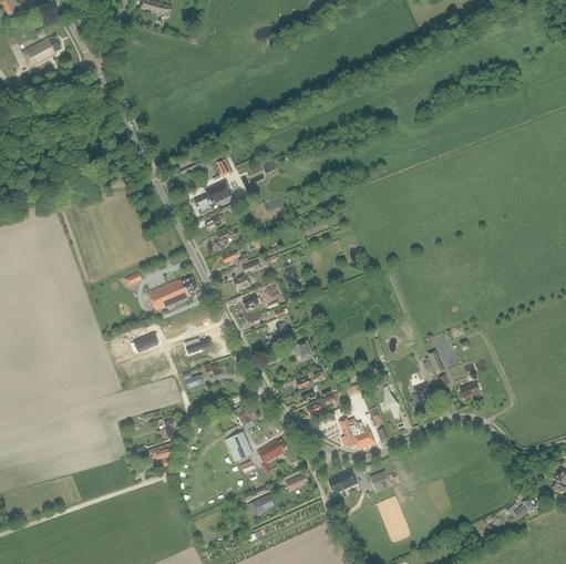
[(168,11),(171,3),(162,1),(162,0),(139,0),(137,7),(160,12),(160,11),(164,12),(165,13),(167,13),(168,11)]
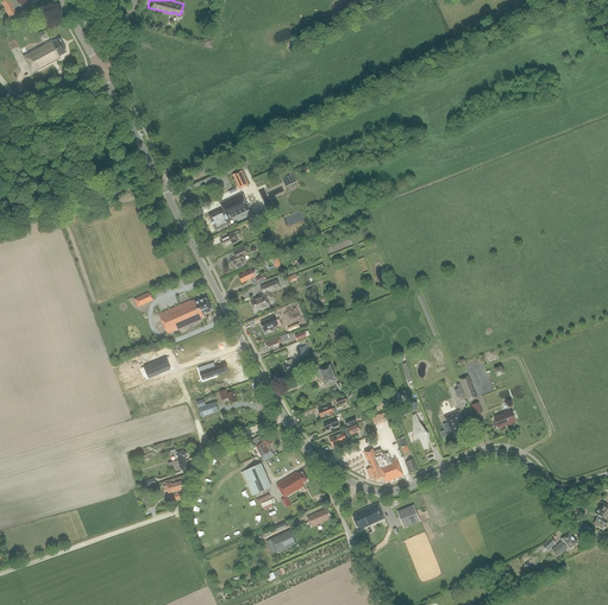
[(0,42),(2,49),(20,43),(16,31),(0,36),(0,42)]
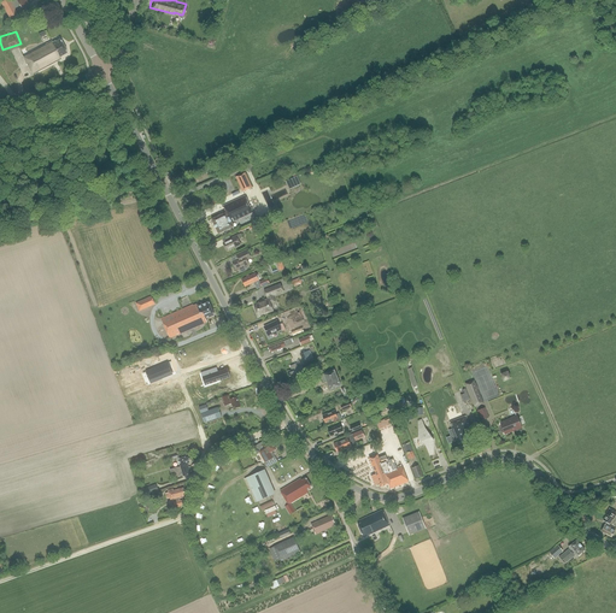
[(60,53),(68,49),(60,36),(56,39),(54,39),(52,40),(51,37),(23,53),(33,71),(62,56),(60,53)]
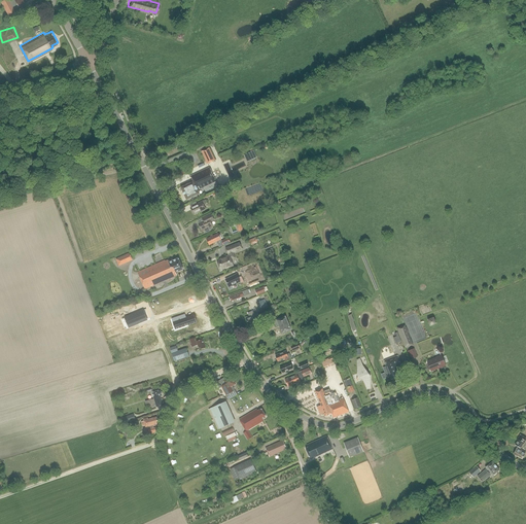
[(23,64),(26,72),(34,68),(30,61),(23,64)]
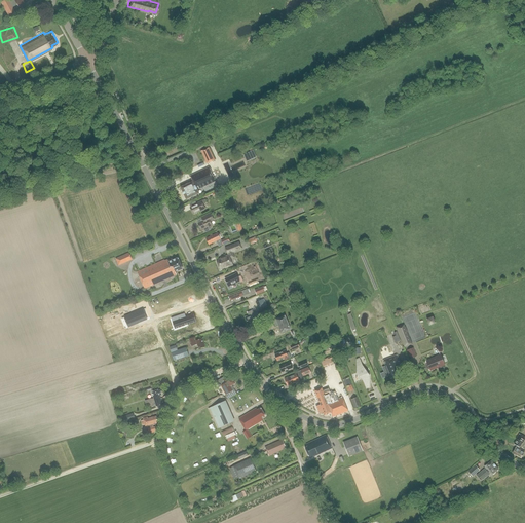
[(207,160),(214,157),(209,145),(200,148),(207,160)]
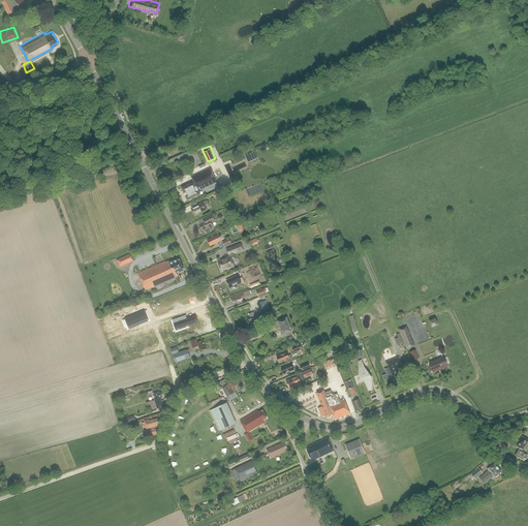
[(198,187),(217,179),(211,165),(192,174),(194,179),(182,185),(188,198),(200,192),(198,187)]
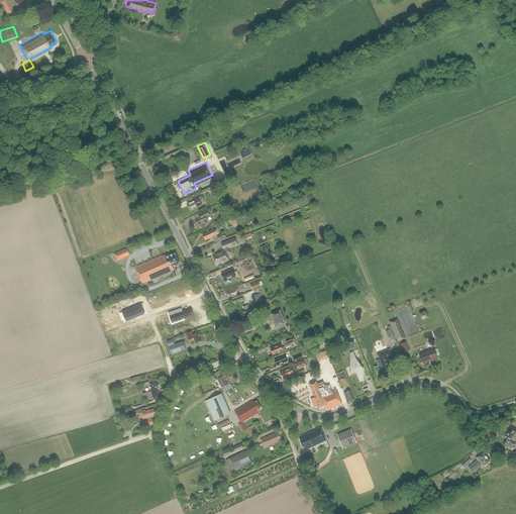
[(202,196),(200,192),(193,196),(194,197),(186,200),(189,207),(196,203),(196,204),(201,202),(199,197),(202,196)]
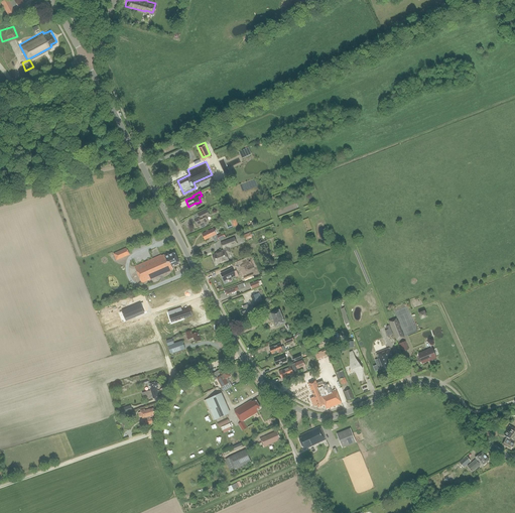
[(198,211),(199,213),(194,216),(197,222),(199,221),(201,224),(205,222),(204,219),(208,218),(206,214),(209,213),(206,206),(198,211)]
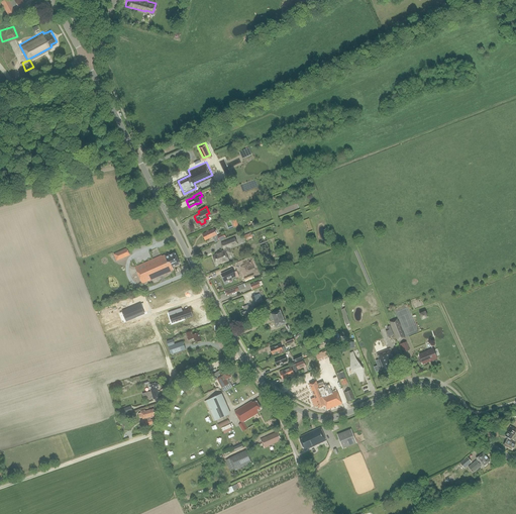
[(213,226),(203,231),(202,232),(203,233),(204,233),(206,236),(216,231),(213,226)]
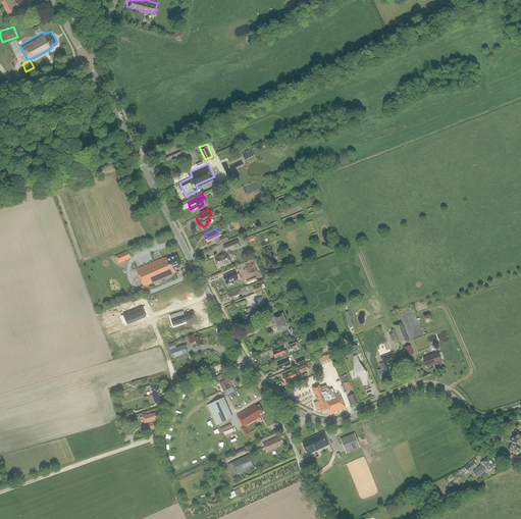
[(229,260),(228,255),(232,253),(230,248),(239,245),(237,238),(223,243),(225,250),(226,249),(227,251),(214,256),(218,265),(229,260)]
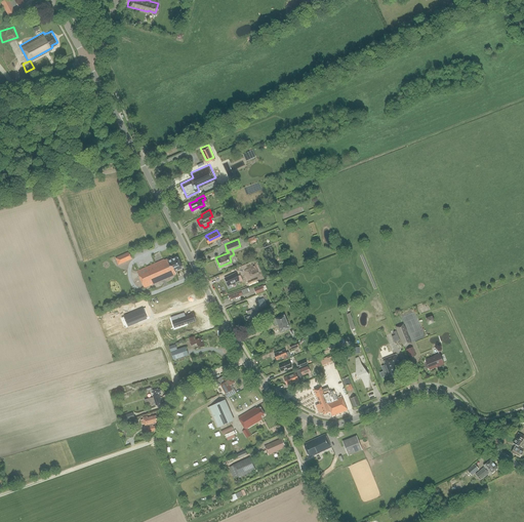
[(174,268),(182,265),(176,253),(171,256),(170,255),(167,256),(167,255),(164,257),(163,255),(136,268),(144,285),(175,271),(174,268)]
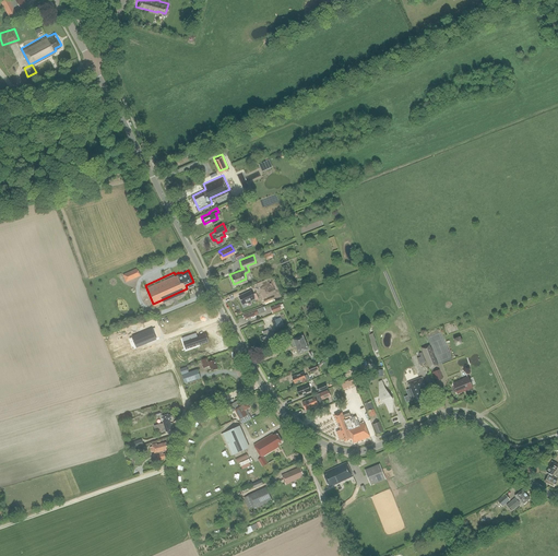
[(242,302),(254,295),(250,288),(239,294),(242,302)]
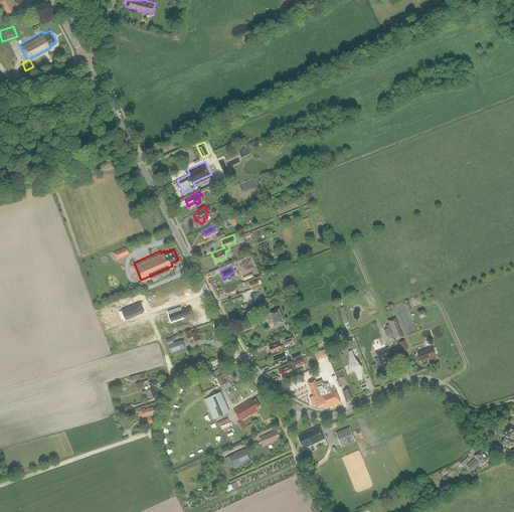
[(257,278),(248,281),(250,286),(259,283),(257,278)]
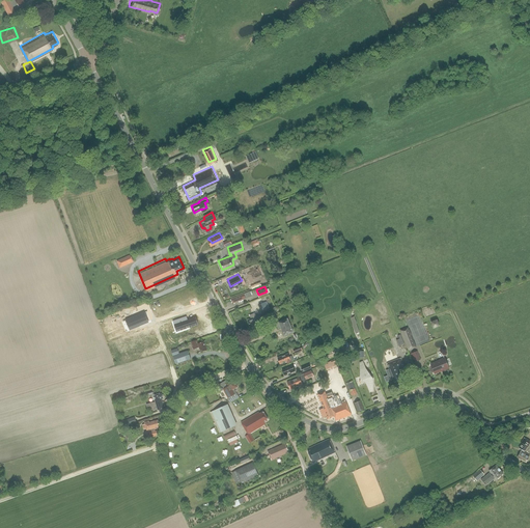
[(242,297),(246,295),(251,293),(249,288),(231,295),(233,300),(239,298),(240,299),(242,298),(242,297)]
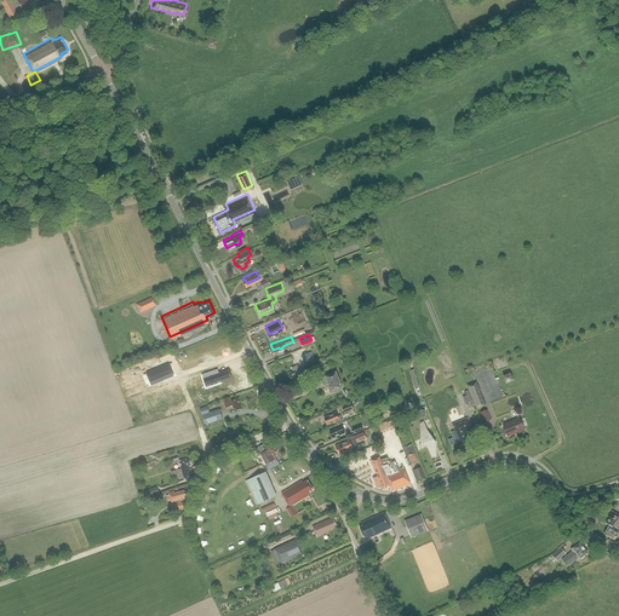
[(315,357),(310,349),(301,352),(305,362),(315,357)]
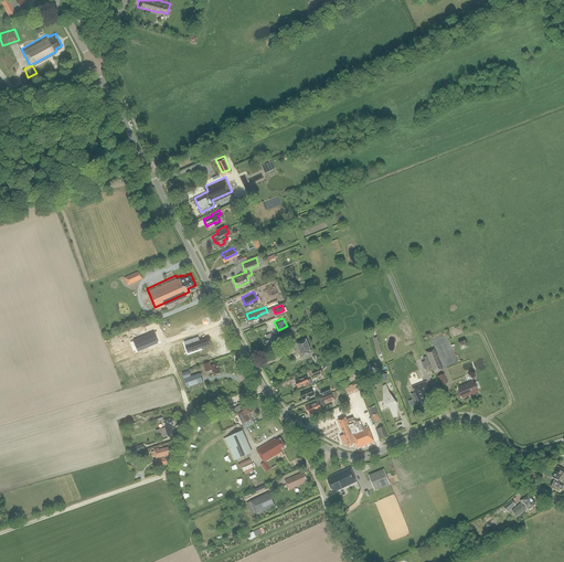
[(293,328),(280,332),(284,342),(295,338),(293,333),(295,333),(293,328)]
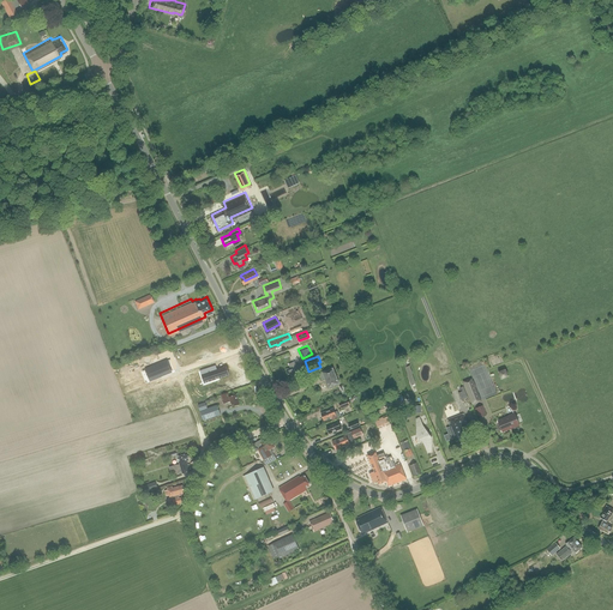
[(144,367),(149,376),(169,368),(166,358),(144,367)]
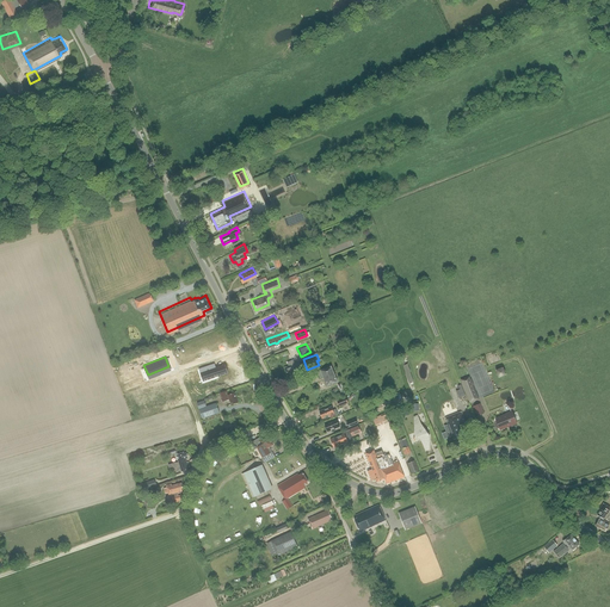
[(295,371),(302,369),(299,358),(284,364),(288,372),(289,371),(290,373),(291,372),(293,375),(296,372),(295,371)]
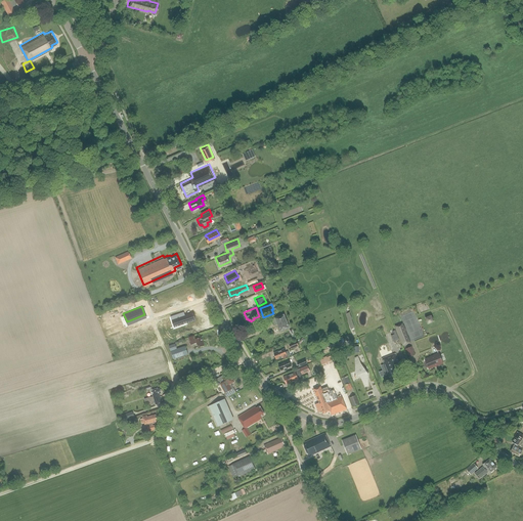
[(183,309),(170,314),(174,326),(194,317),(192,310),(184,313),(183,309)]
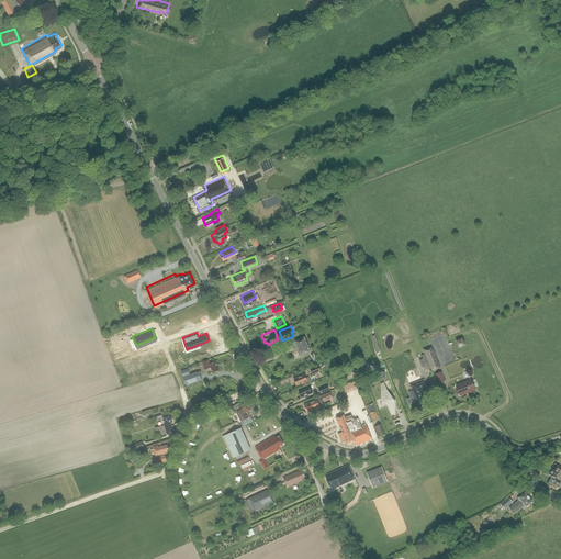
[(377,332),(372,333),(377,348),(381,347),(377,332)]
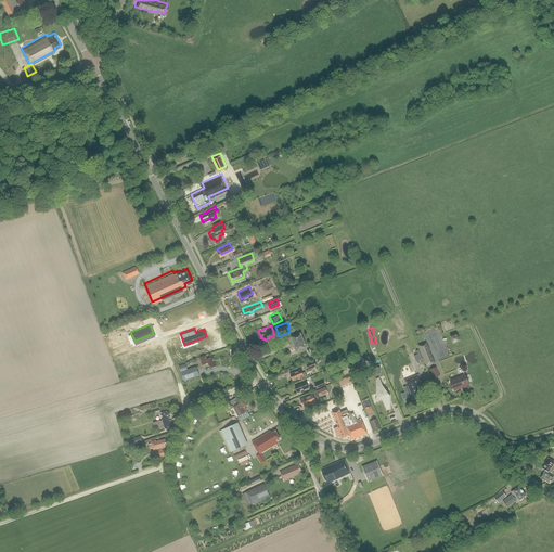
[(297,347),(306,344),(300,330),(288,335),(292,341),(294,339),(297,347)]
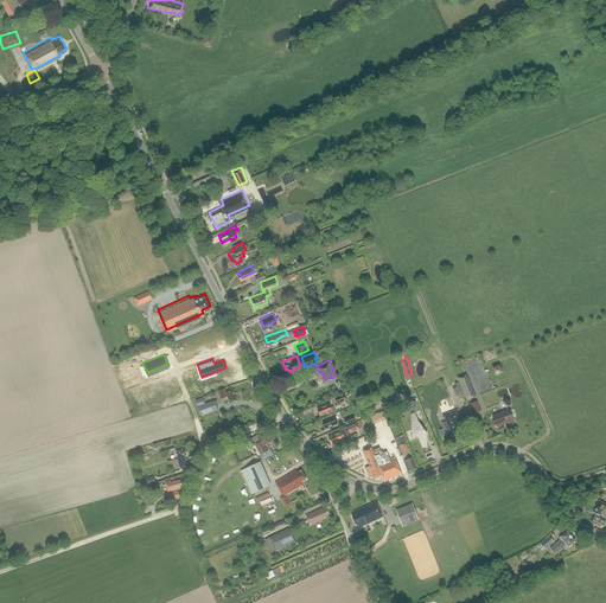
[(502,360),(495,364),(497,371),(504,367),(502,360)]
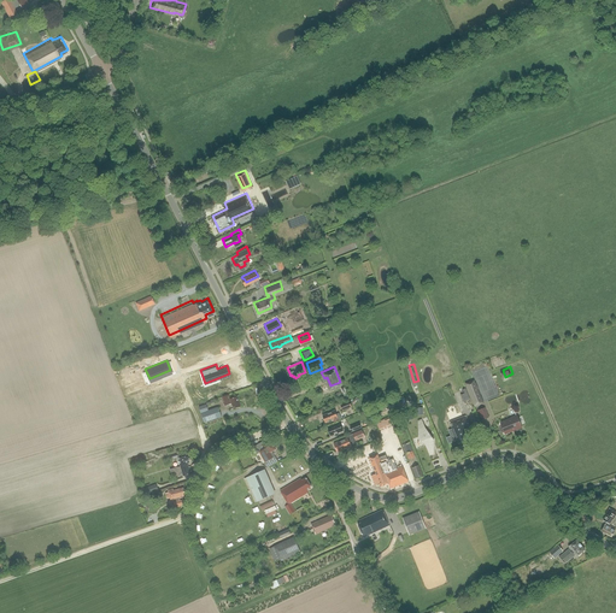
[(464,381),(474,404),(482,400),(473,377),(464,381)]
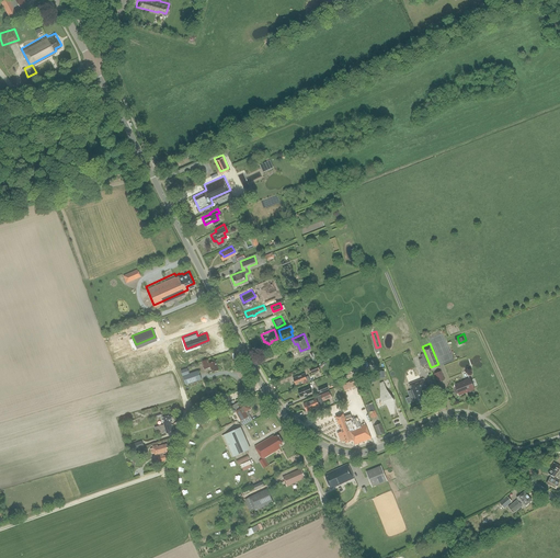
[(207,356),(201,359),(204,367),(209,365),(212,369),(218,367),(215,357),(209,360),(207,356)]
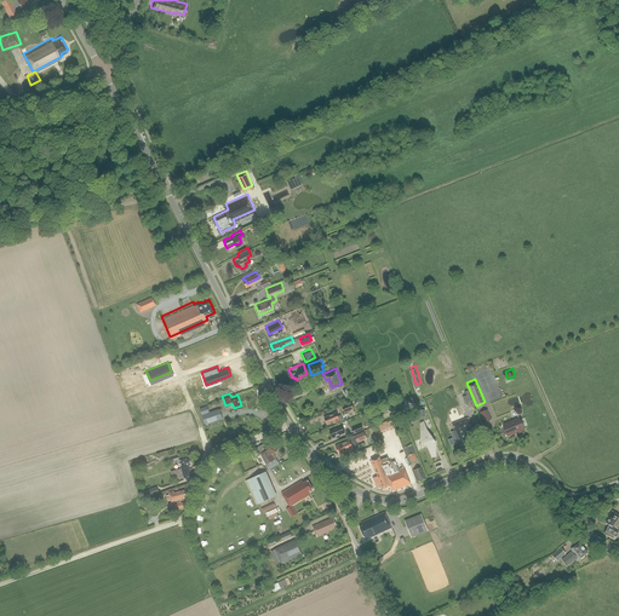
[(350,399),(342,403),(344,409),(353,406),(350,399)]
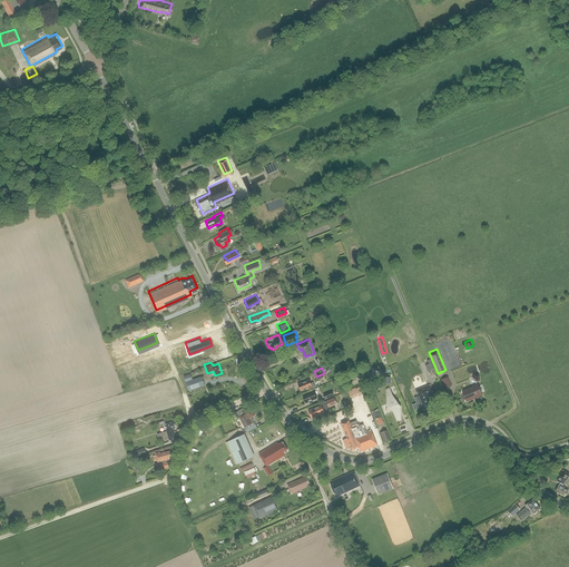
[(188,388),(204,382),(200,373),(192,377),(189,371),(183,373),(188,388)]
